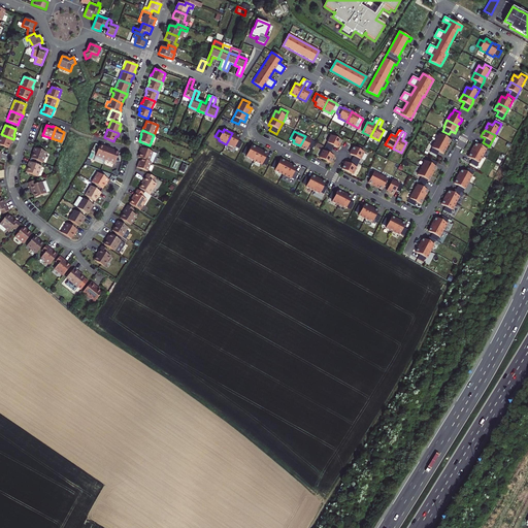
[(438,134),(435,141),(447,147),(448,144),(449,144),(451,140),(447,138),(449,134),(442,131),(440,135),(438,134)]
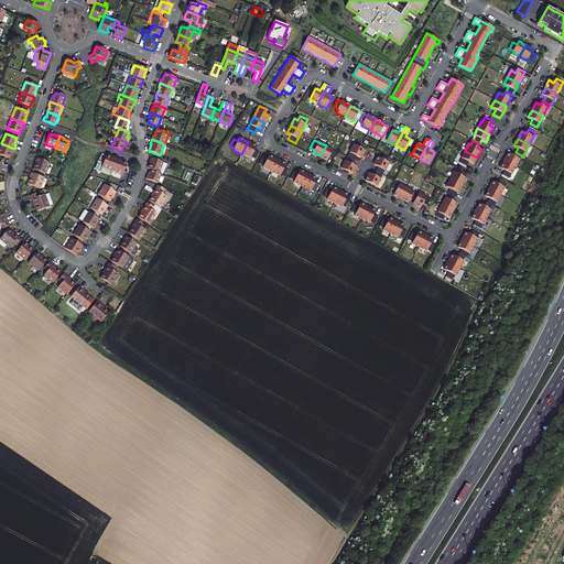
[(248,142),(241,154),(251,159),(251,158),(256,159),(259,152),(256,150),(257,147),(252,144),(252,145),(248,142)]
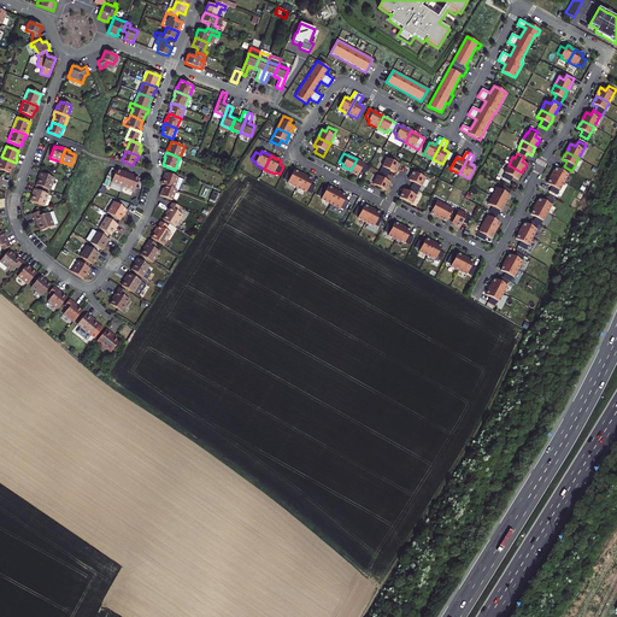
[(13,166),(16,163),(1,157),(0,160),(0,169),(10,174),(12,166),(13,166)]
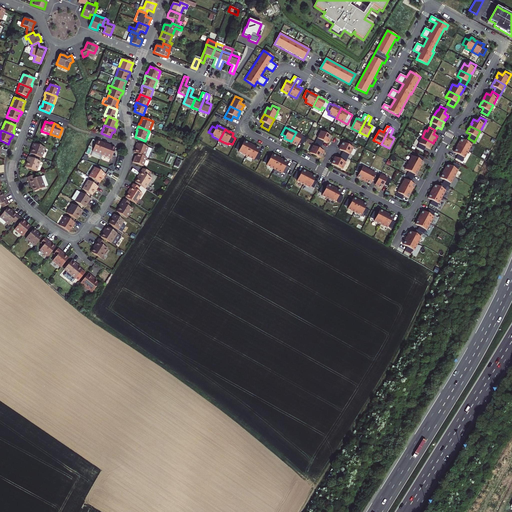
[(315,142),(322,145),(323,142),(327,144),(329,140),(329,141),(331,137),(321,131),(315,142)]
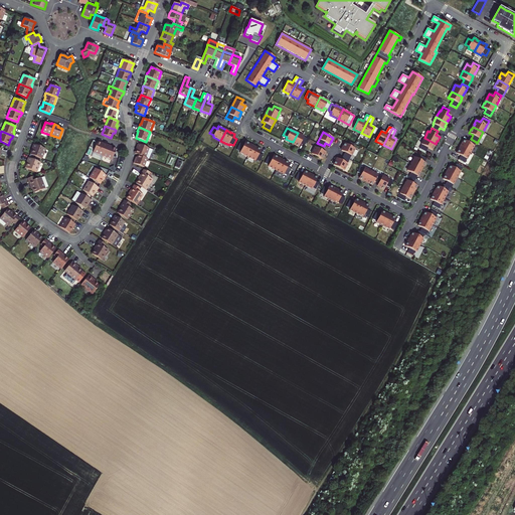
[(295,144),(299,146),(301,144),(305,146),(308,139),(304,137),(298,133),(293,142),(296,143),(295,144)]
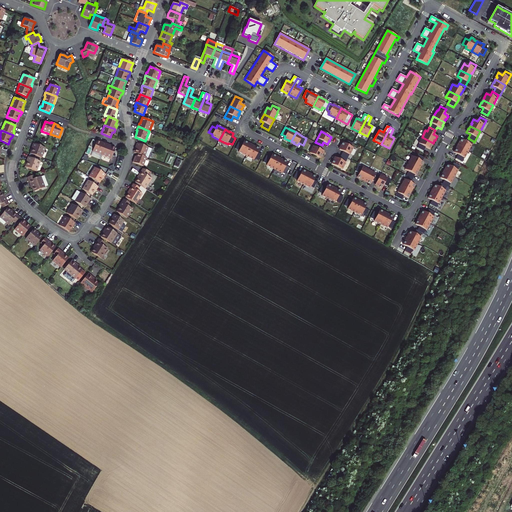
[(419,144),(417,148),(423,151),(426,147),(430,149),(432,146),(431,146),(433,143),(422,137),(418,143),(419,144)]
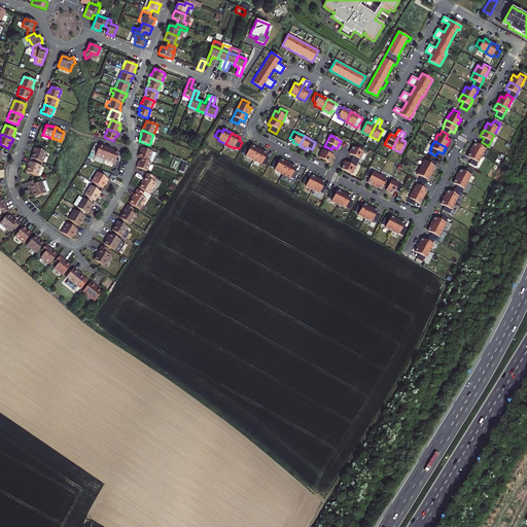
[(471,150),(482,155),(487,145),(482,142),(481,142),(479,145),(475,143),(472,147),(471,150)]
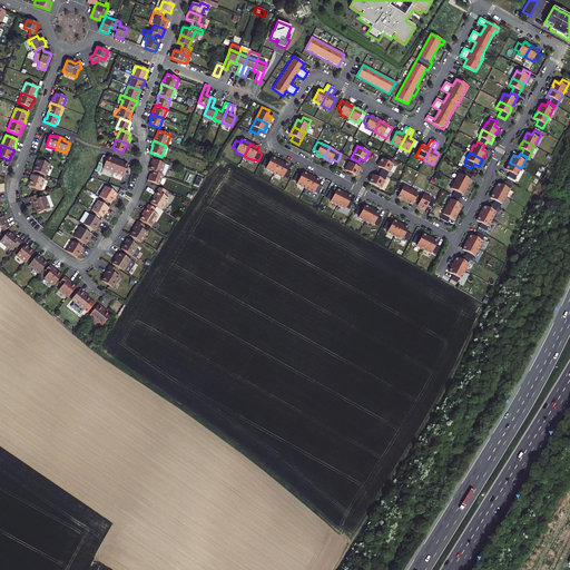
[(114,173),(118,159),(115,158),(114,159),(108,157),(102,168),(114,173)]
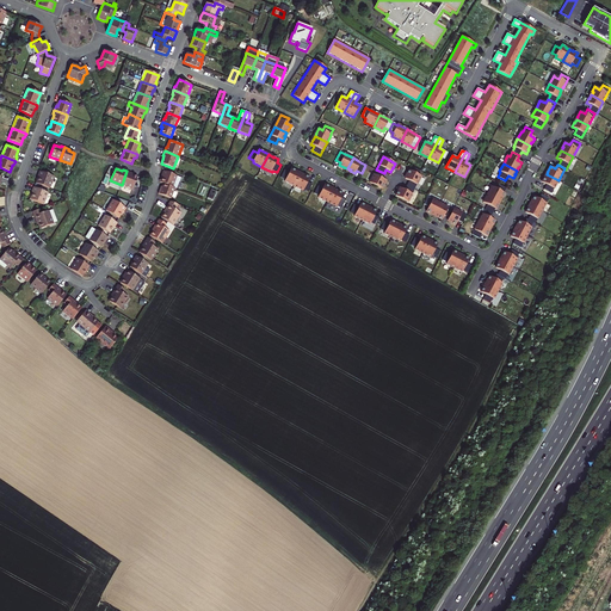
[(294,187),(300,174),(296,172),(296,171),(291,168),(289,172),(284,170),(281,178),(285,180),(284,183),(294,187)]
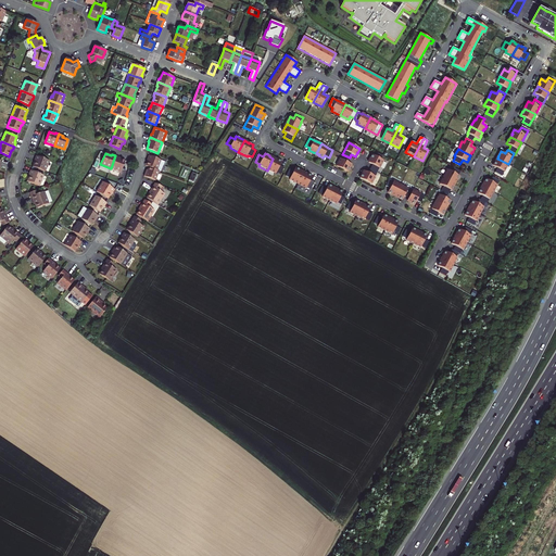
[(350,158),(342,154),(337,166),(348,172),(350,167),(351,164),(348,162),(350,158)]
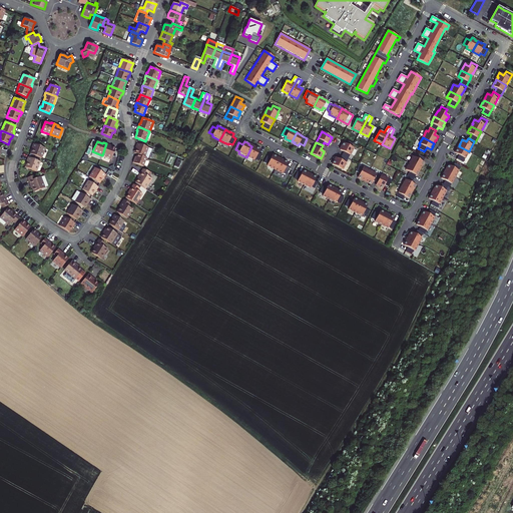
[(45,148),(33,143),(31,148),(32,148),(30,154),(41,158),(45,148)]
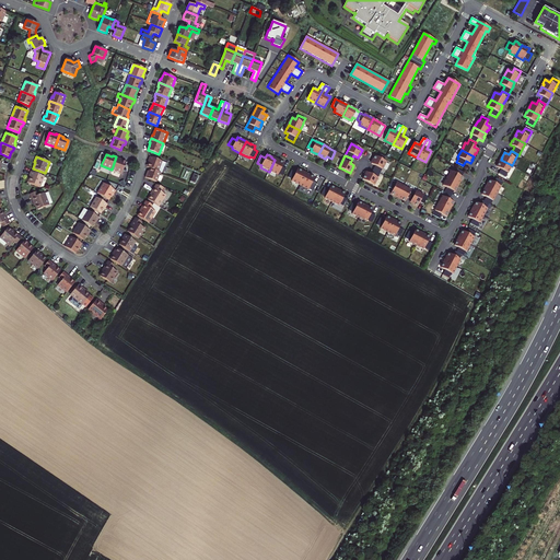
[(120,159),(116,156),(112,170),(121,173),(126,162),(119,160),(120,159)]
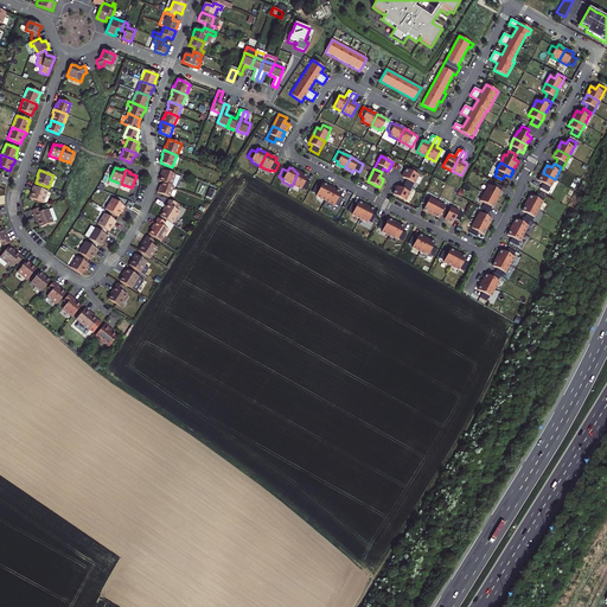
[(161,174),(159,181),(163,183),(172,186),(176,174),(163,170),(160,173),(161,174)]
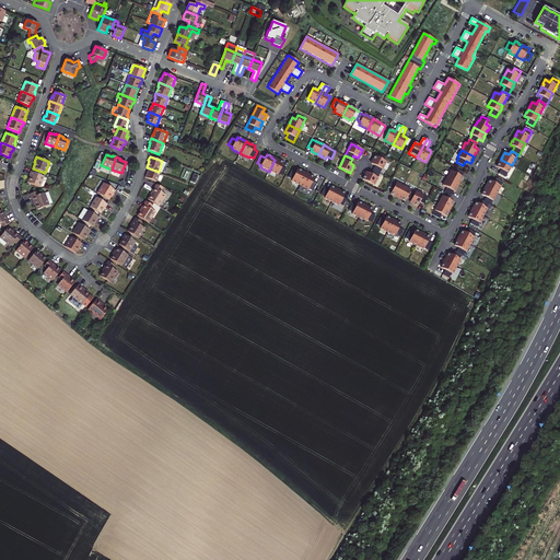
[(373,170),(380,174),(386,162),(374,156),(372,161),(373,161),(371,164),(375,166),(373,170)]
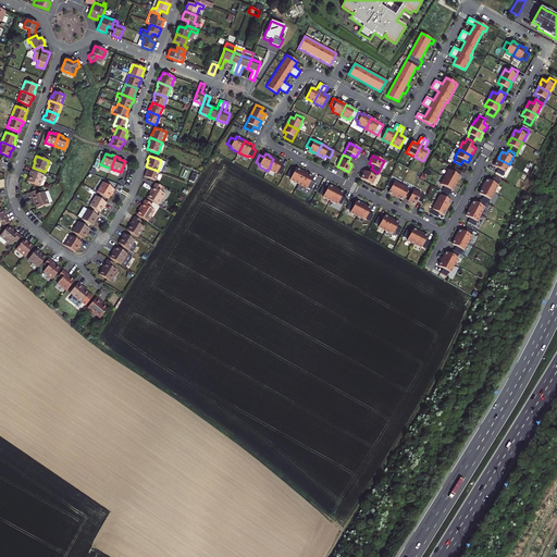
[(273,159),(268,171),(275,175),(276,173),(281,175),(285,168),(281,165),(282,162),(277,160),(273,159)]
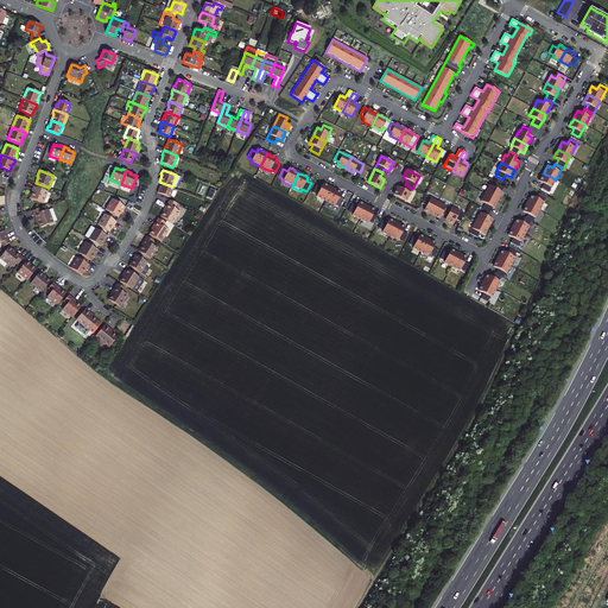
[(539,181),(544,184),(542,189),(549,192),(556,179),(544,173),(543,177),(542,176),(539,181)]
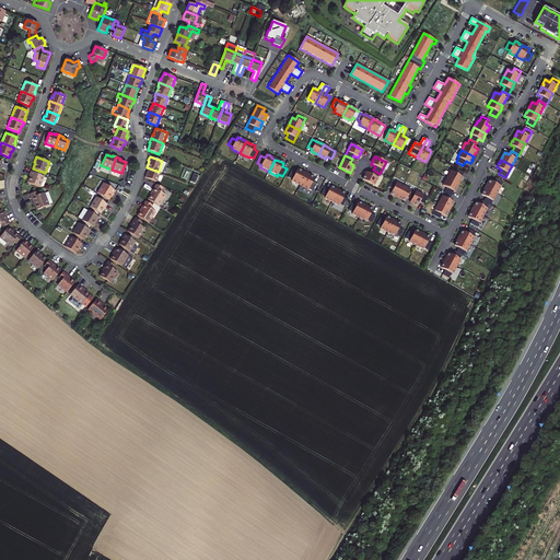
[(147,174),(144,177),(156,182),(161,172),(159,172),(150,168),(148,174),(147,174)]
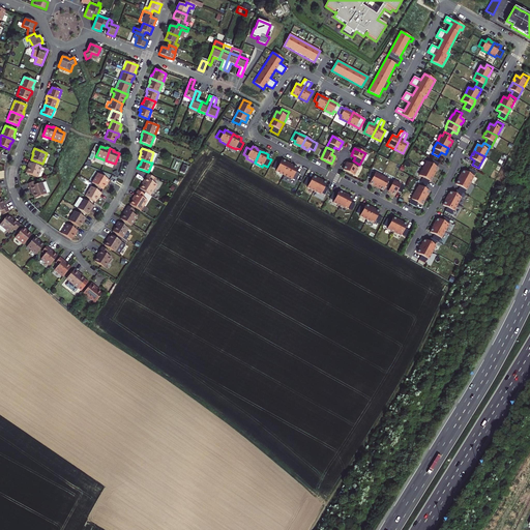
[(276,162),(272,168),(276,170),(275,172),(284,176),(289,165),(286,163),(286,162),(282,159),(280,164),(276,162)]
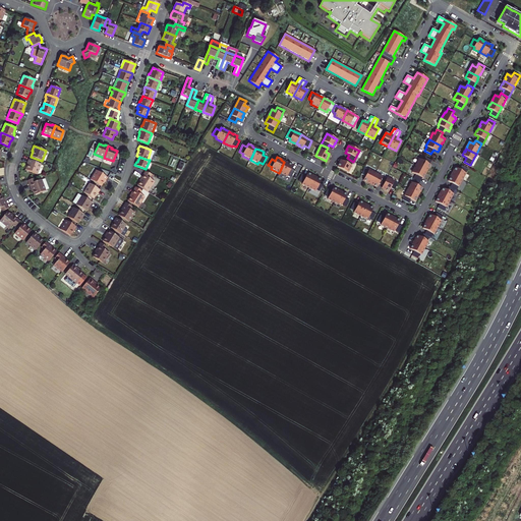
[(337,167),(348,173),(353,162),(347,158),(345,162),(342,160),(340,164),(340,163),(337,167)]
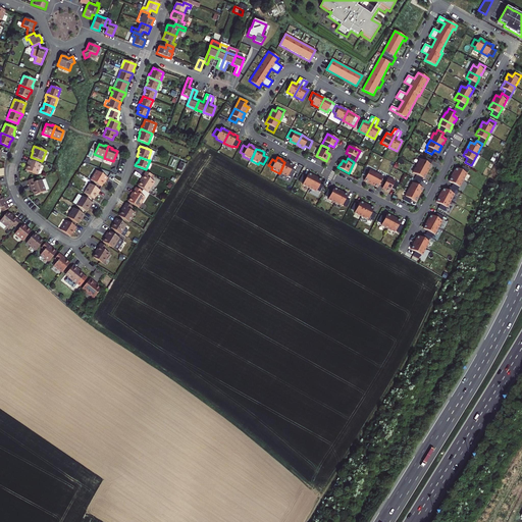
[(420,159),(416,166),(427,172),(429,169),(431,165),(430,165),(432,161),(426,158),(424,162),(420,159)]
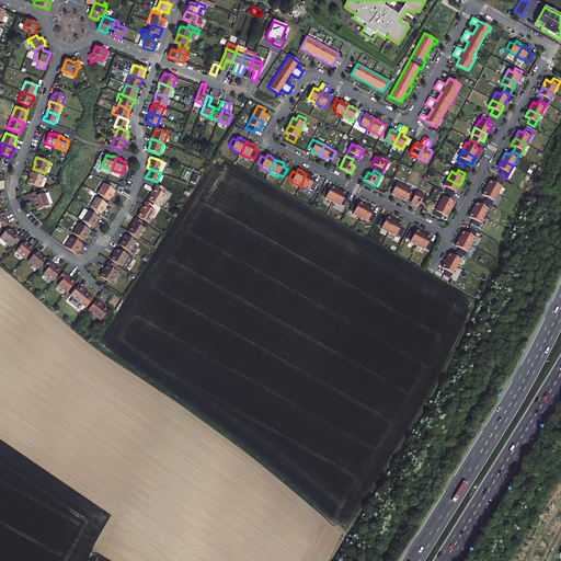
[(30,178),(27,183),(39,187),(44,178),(31,172),(29,176),(30,178)]
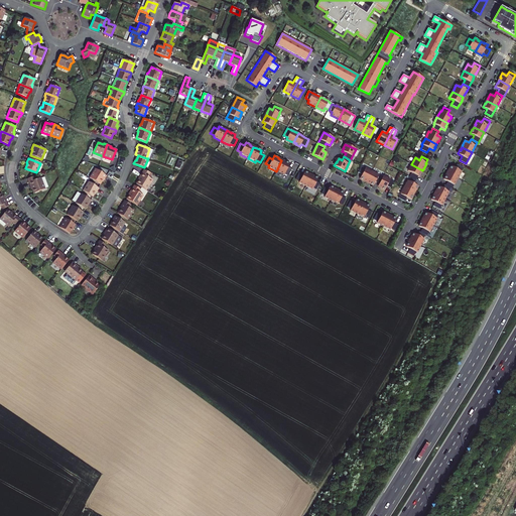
[(276,171),(287,177),(292,169),(288,167),(290,163),(286,161),(285,162),(281,160),(276,171)]
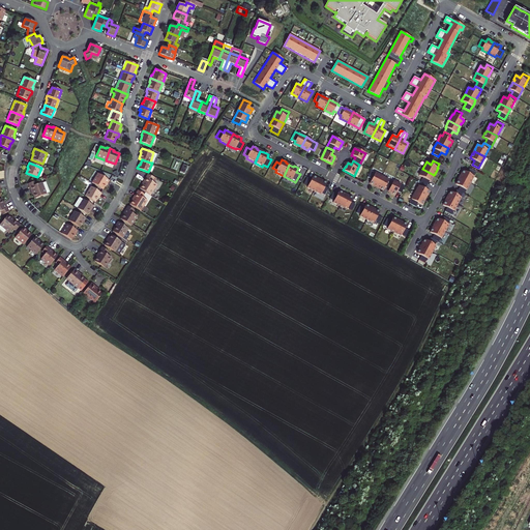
[(421,181),(428,185),(430,181),(431,181),(433,178),(432,177),(434,175),(422,169),(419,175),(423,178),(421,181)]
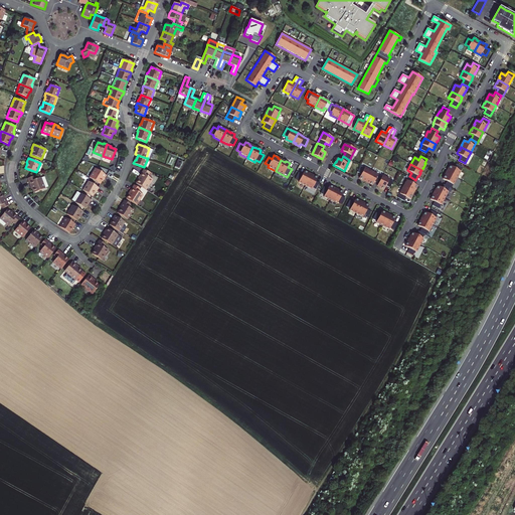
[(449,170),(447,173),(457,178),(463,167),(456,164),(454,168),(450,166),(448,170),(449,170)]
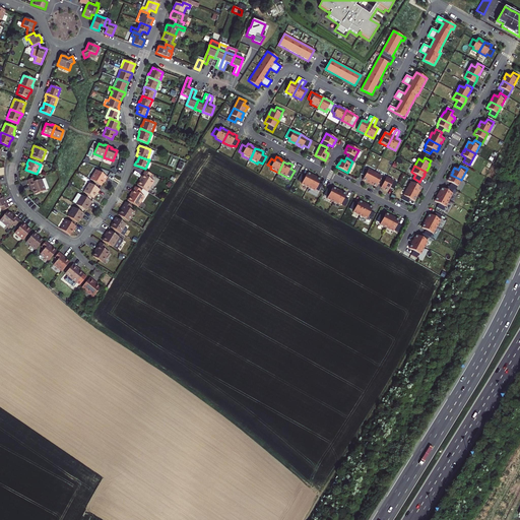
[(370,183),(375,173),(369,170),(368,171),(363,169),(360,175),(364,178),(363,180),(367,183),(367,182),(370,183)]
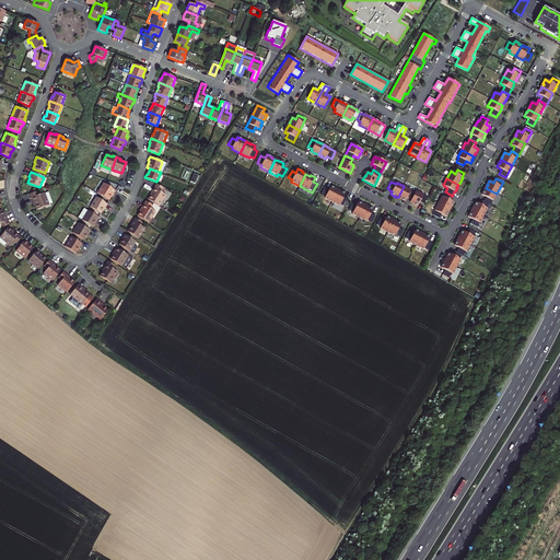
[(117,191),(105,184),(98,194),(109,201),(113,196),(114,196),(117,191)]
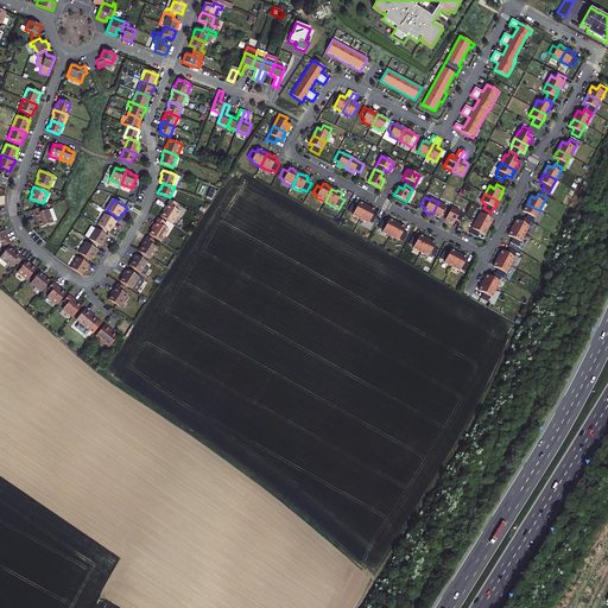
[(164,209),(159,216),(171,223),(179,211),(173,208),(177,203),(168,200),(163,208),(164,209)]
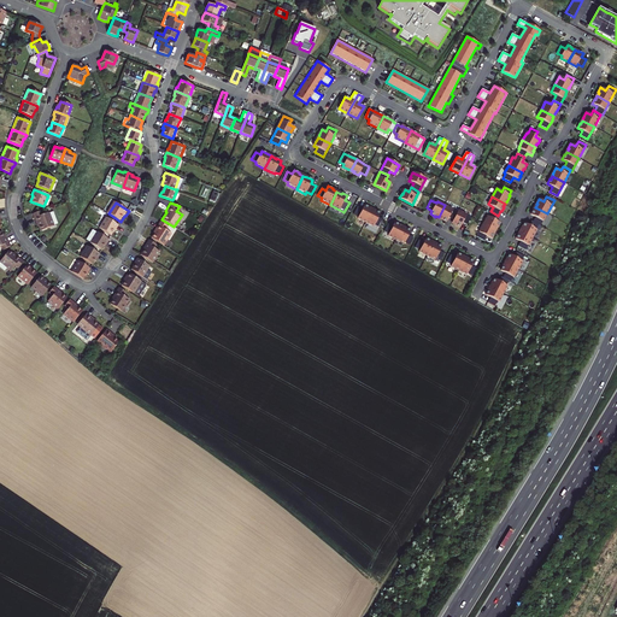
[(358,218),(365,222),(372,210),(369,209),(369,207),(364,205),(363,209),(358,206),(353,215),(358,217),(358,218)]
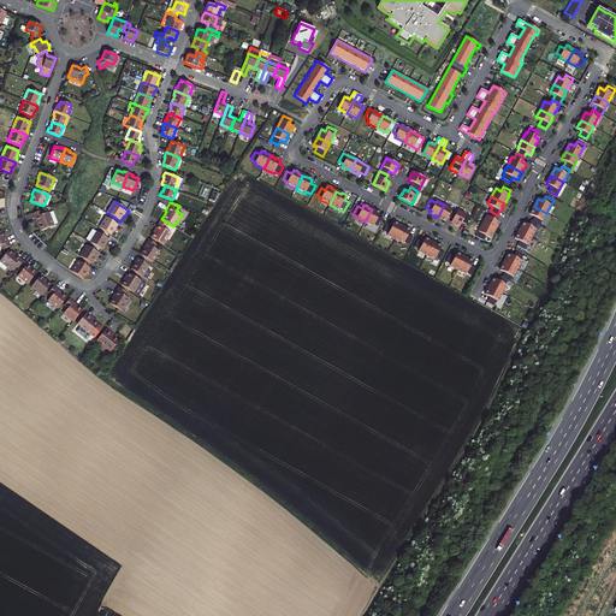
[(451,221),(456,213),(450,211),(451,209),(444,205),(438,217),(440,219),(445,221),(446,219),(451,221)]
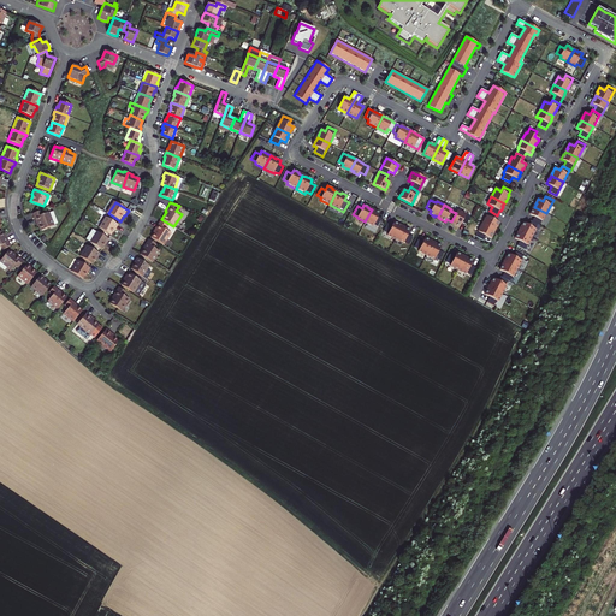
[(534,217),(532,221),(538,225),(539,225),(546,213),(534,207),(533,209),(532,209),(529,214),(534,217)]
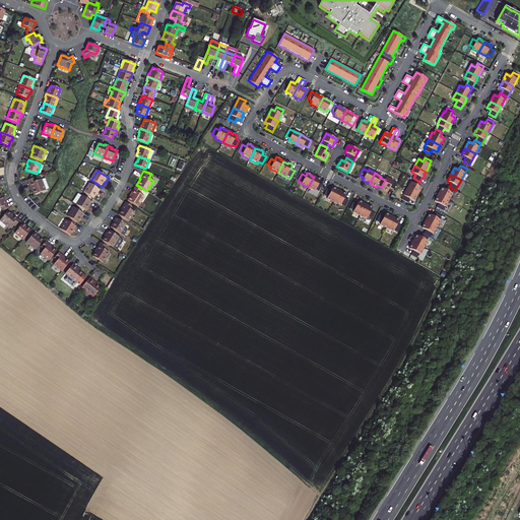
[(314,177),(308,187),(315,191),(316,190),(320,192),(323,185),(319,183),(321,180),(317,178),(316,178),(314,177)]
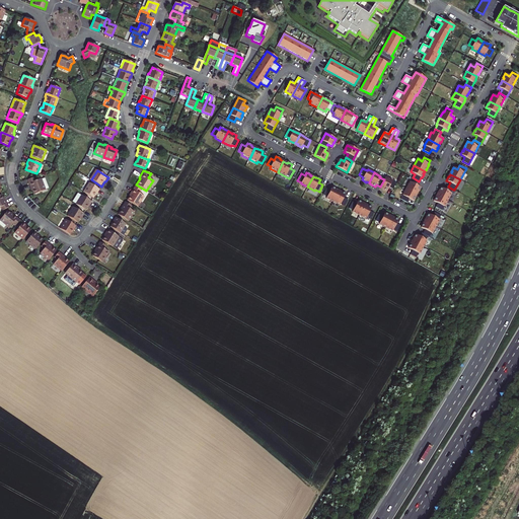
[(34,177),(27,180),(30,189),(31,188),(34,195),(46,190),(42,178),(35,180),(34,177)]
